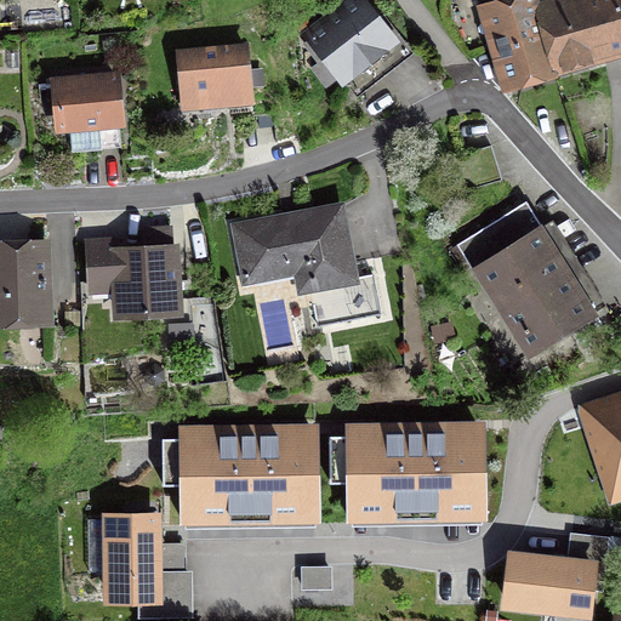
[(362,0),(355,0),(309,36),(354,95),(375,79),(362,61),(371,53),(379,63),(405,41),(377,5),(370,11),(362,0)]
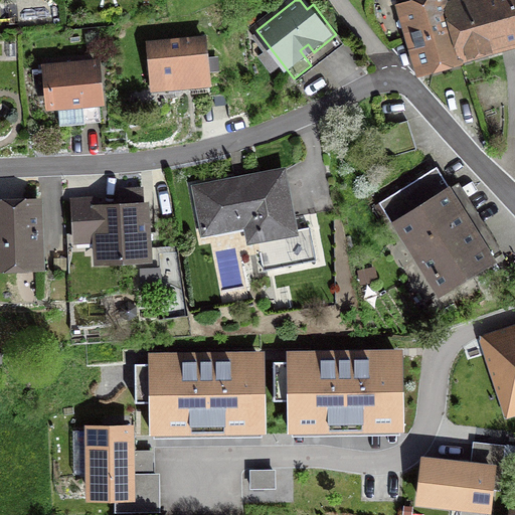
[(421,66),(459,56),(445,9),(443,2),(449,0),(402,0),(412,34),(407,36),(410,47),(415,46),(421,66)]
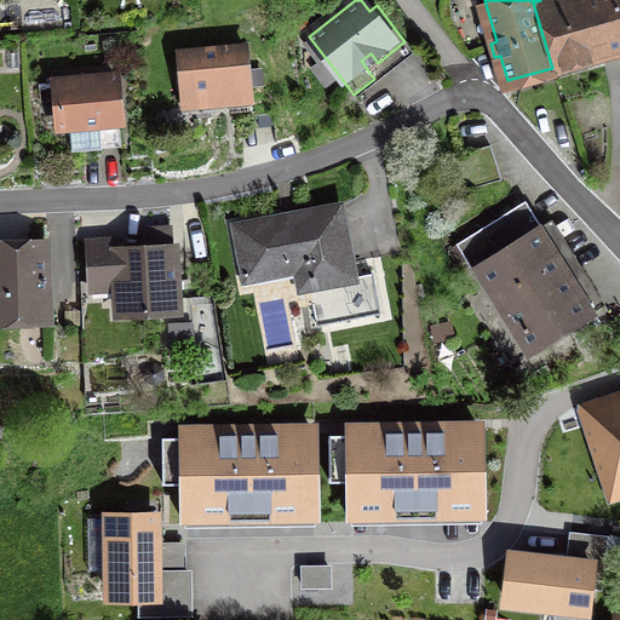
[(619,0),(572,0),(535,11),(552,68),(619,47),(619,0)]
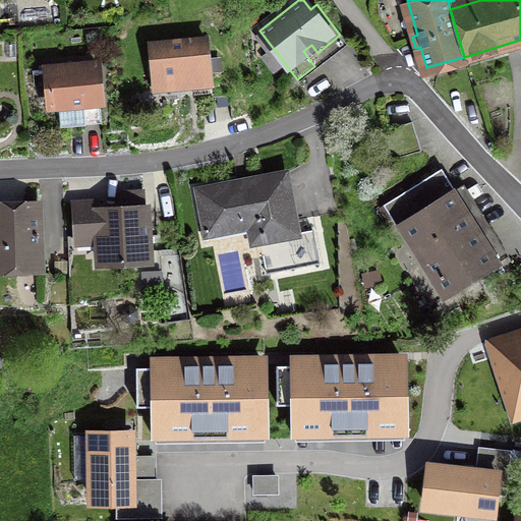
[(154,75),(179,73),(180,85),(211,82),(207,40),(151,45),(154,75)]
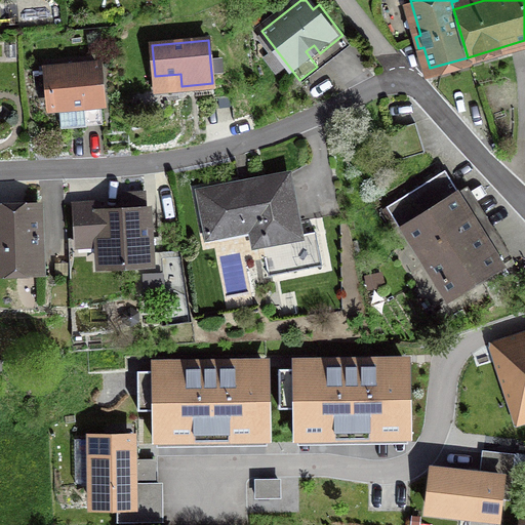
[(97,65),(47,69),(51,108),(58,107),(61,127),(87,125),(85,105),(101,103),(97,65)]
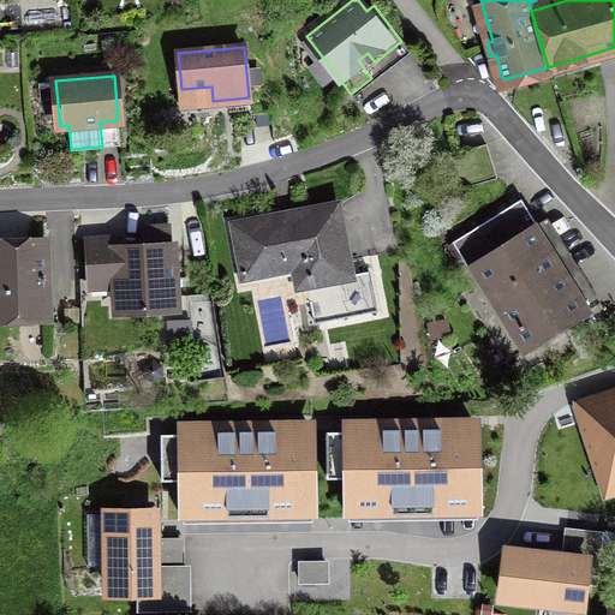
[(459,238),(527,347),(585,311),(515,202),(459,238)]
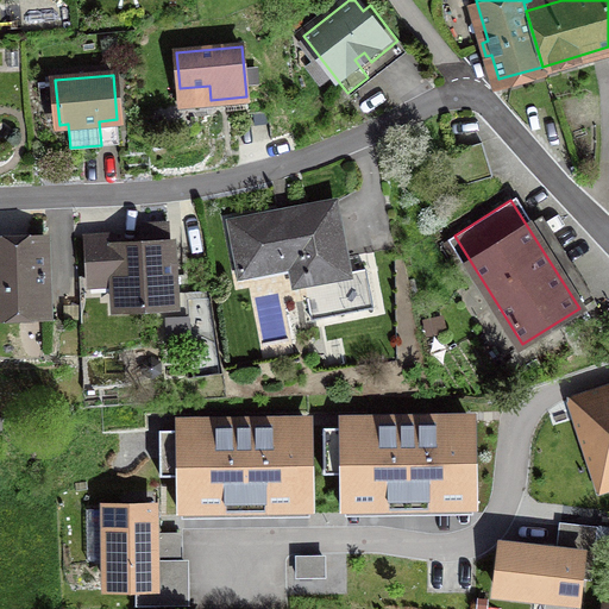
[(300,256),(312,319),(374,307),(366,268),(349,271),(336,201),(231,221),(240,267),(300,256)]
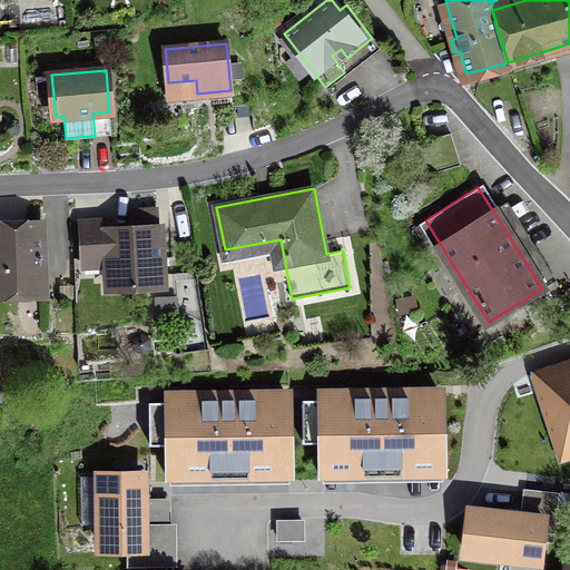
[(107,254),(109,287),(138,286),(138,283),(163,282),(159,229),(107,232),(106,220),(80,223),(82,255),(107,254)]
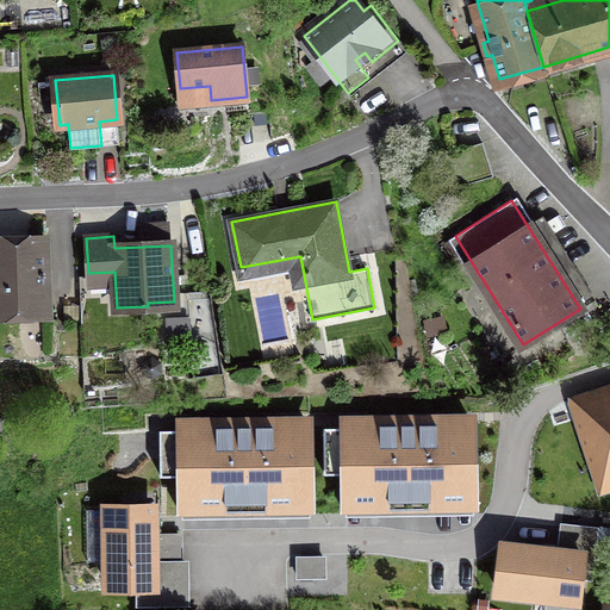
[(0,287),(6,287),(6,316),(47,315),(44,240),(0,240),(0,287)]
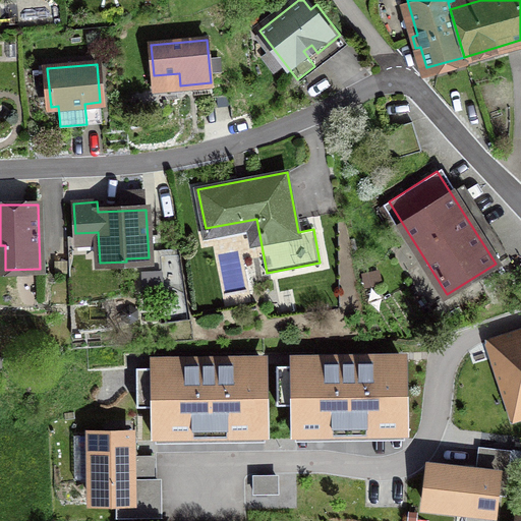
[(520,337),(499,345),(519,407),(520,406),(520,337)]
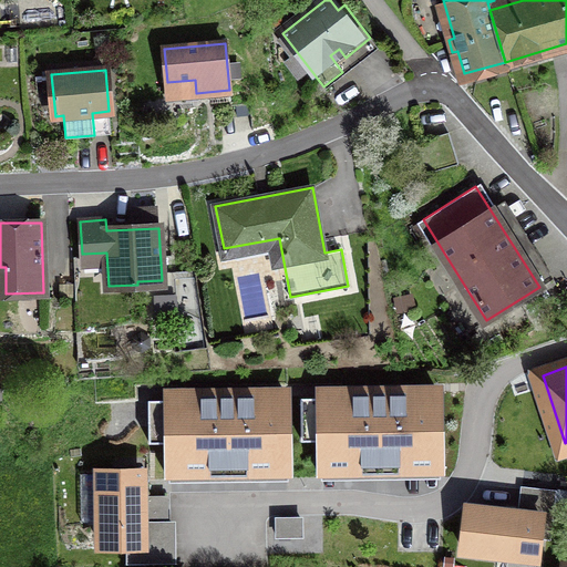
[(321,465),(374,464),(374,478),(388,477),(388,464),(440,463),(440,394),(301,398),(301,440),(321,440),(321,465)]
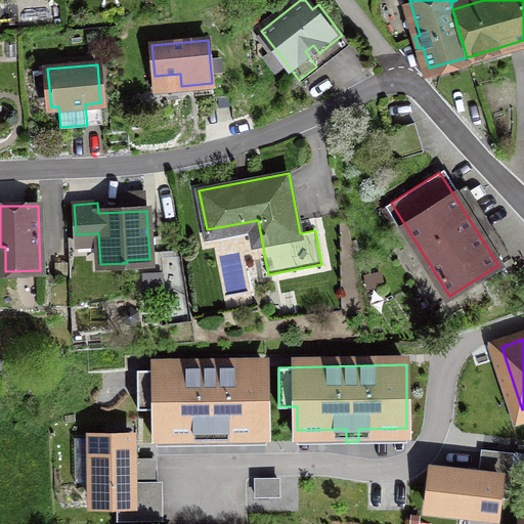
[(156,432),(205,431),(205,444),(217,444),(217,431),(266,430),(265,366),(137,369),(138,409),(156,408),(156,432)]
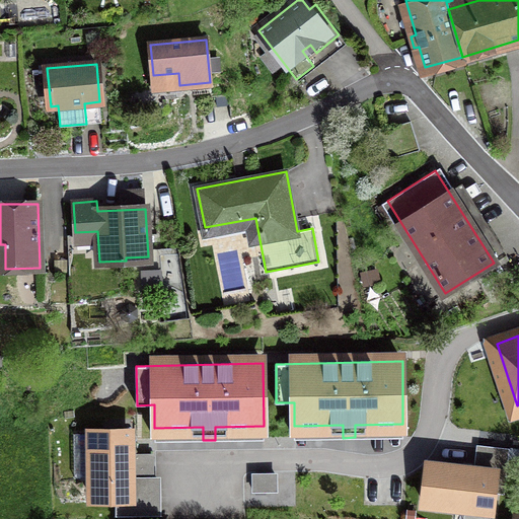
[(130,500),(130,514),(160,514),(160,485),(130,485),(129,431),(74,434),(75,477),(91,477),(92,500),(130,500)]
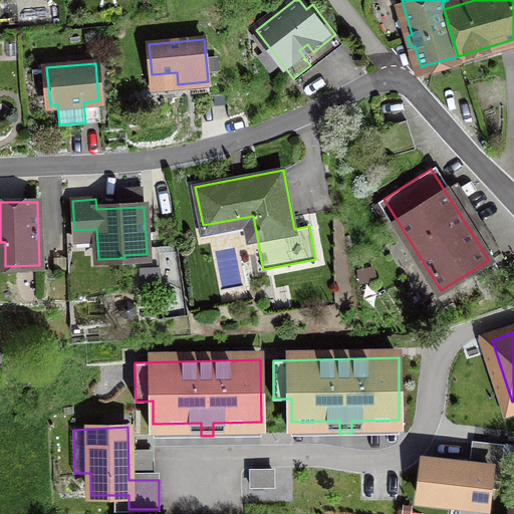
[(491,468),(424,460),(420,498),(487,505),(491,468)]
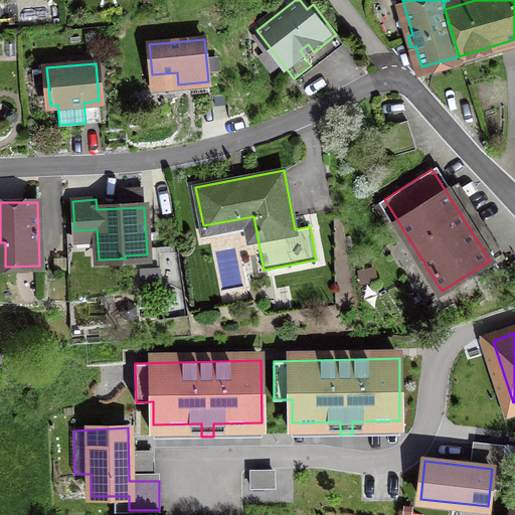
[(273,471),(252,471),(252,487),(274,487),(273,471)]
